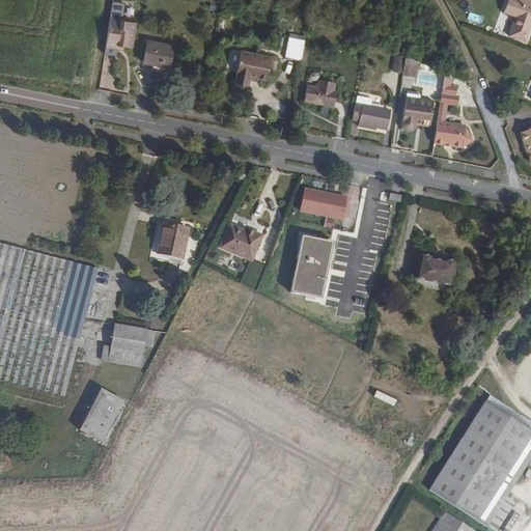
[(123,2),(112,0),(111,0),(110,16),(121,18),(123,2)]
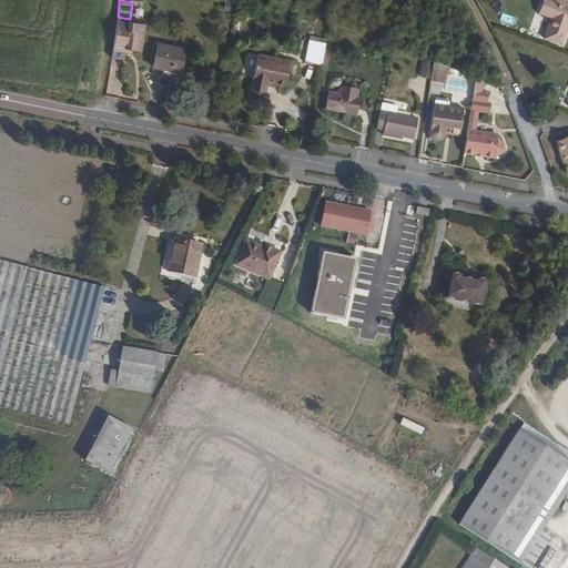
[(567,0),(545,0),(543,11),(555,16),(547,37),(566,42),(567,34),(567,0)]
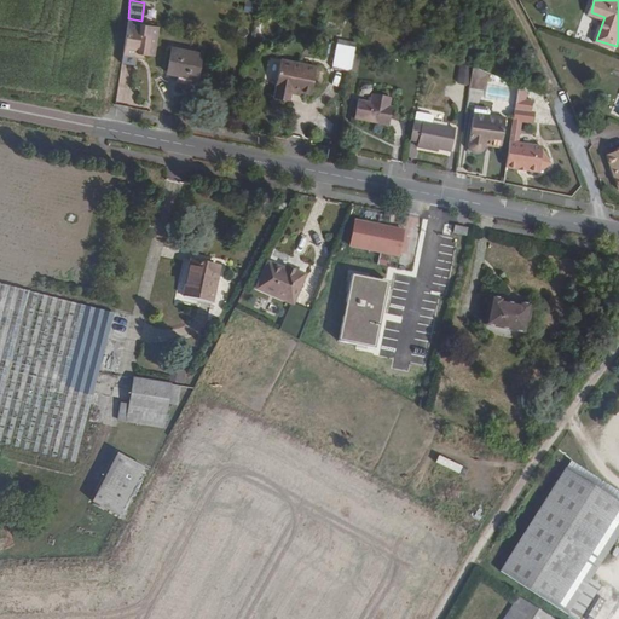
[(561,28),(563,19),(548,15),(545,23),(561,28)]
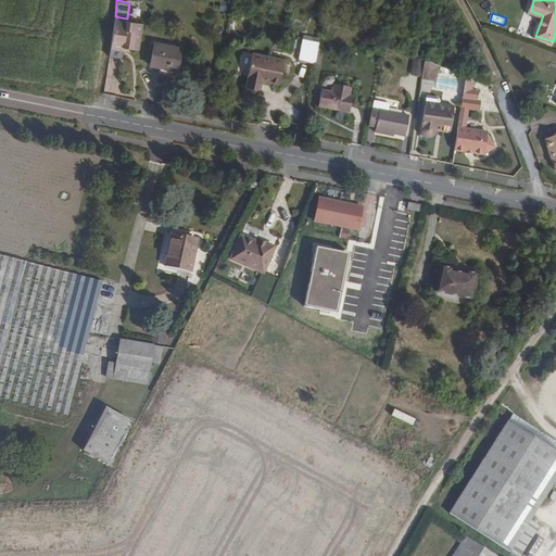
[(115,16),(109,55),(122,57),(123,49),(135,51),(135,49),(137,49),(141,23),(136,22),(137,20),(127,19),(115,16)]
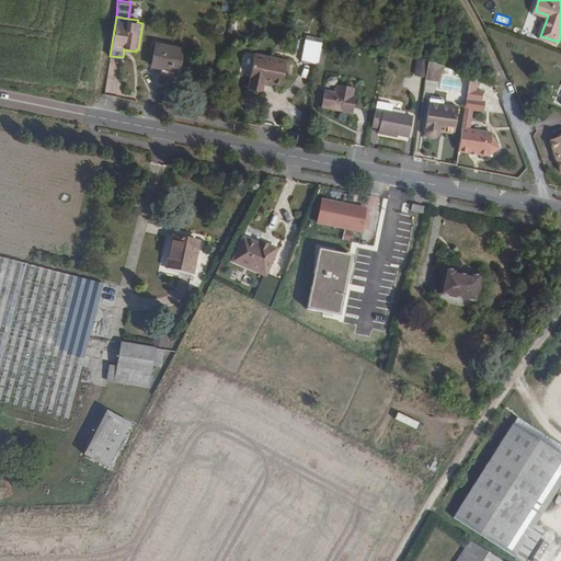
[(300,61),(317,64),(320,47),(321,42),(305,38),(300,61)]
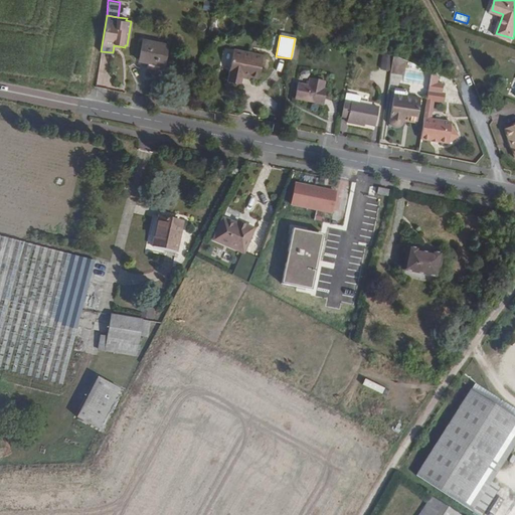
[(167,45),(142,40),(139,60),(148,62),(149,58),(164,61),(167,45)]
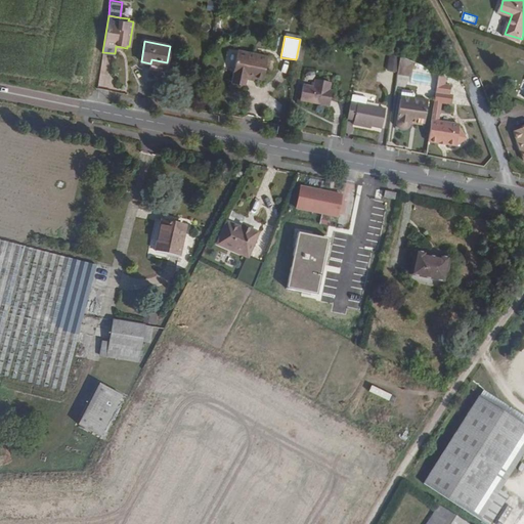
[(244,82),(245,77),(246,74),(255,75),(263,77),(267,55),(237,50),(231,80),(244,82)]
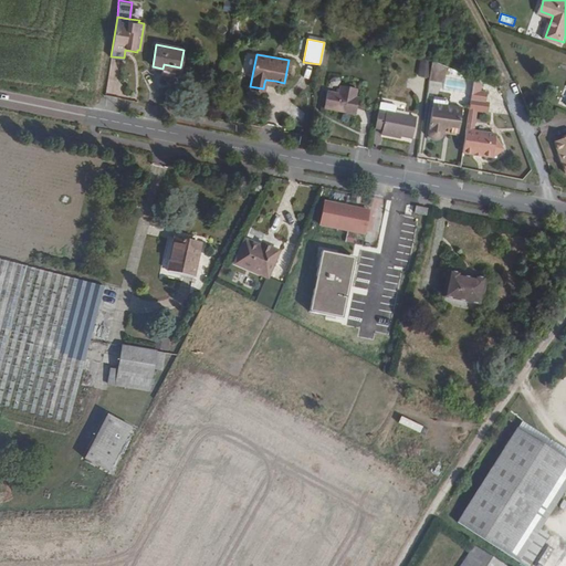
[(431,60),(428,77),(442,80),(444,65),(431,60)]
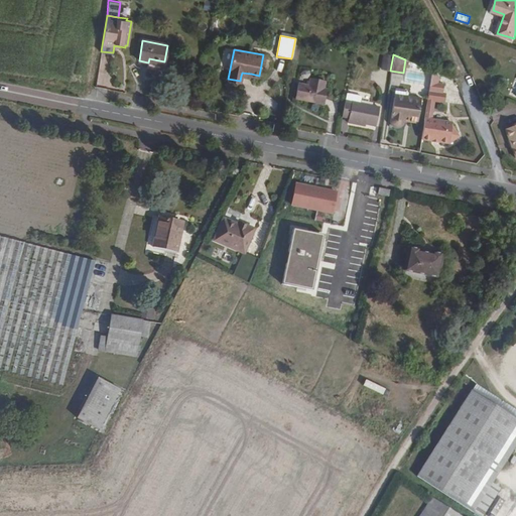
[(436,82),(438,73),(431,70),(428,89),(441,91),(443,82),(436,82)]
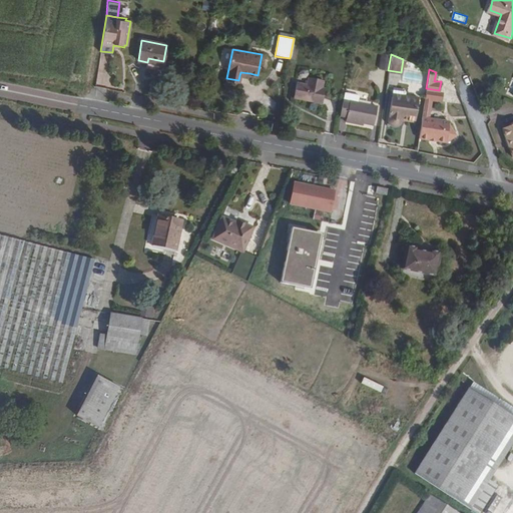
[(297,82),(293,98),(321,103),(324,88),(322,87),(323,80),(308,76),(306,84),(297,82)]
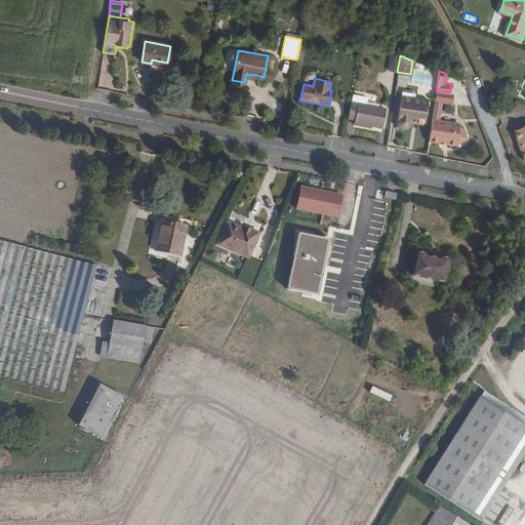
[(455,93),(449,92),(436,90),(432,120),(443,122),(446,102),(454,103),(455,93)]
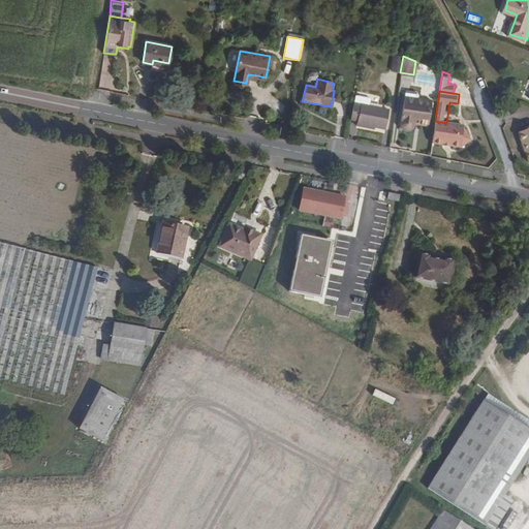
[(416,101),(403,99),(399,123),(399,125),(403,129),(407,129),(409,128),(411,126),(412,121),(417,121),(416,124),(426,125),(430,101),(416,99),(416,101)]
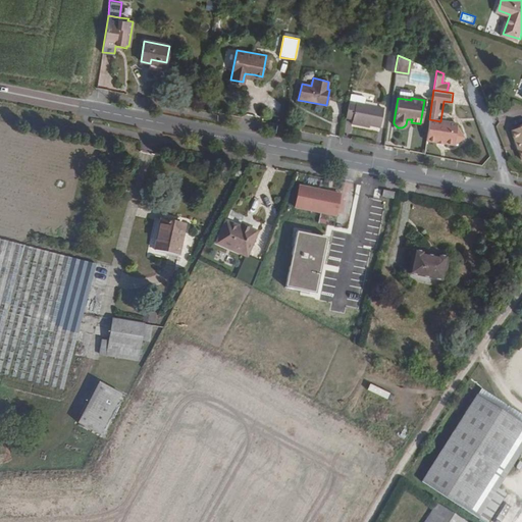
[(349,102),(346,117),(352,118),(351,123),(360,125),(361,122),(368,124),(379,126),(382,109),(349,102)]
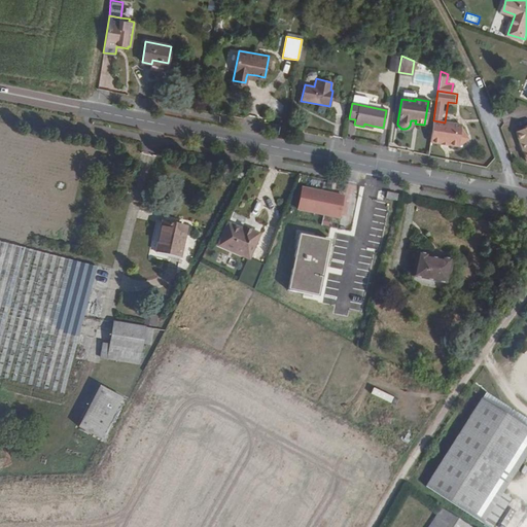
[(433,120),(430,141),(447,143),(447,144),(458,146),(458,142),(466,137),(461,128),(461,125),(445,123),(433,120)]
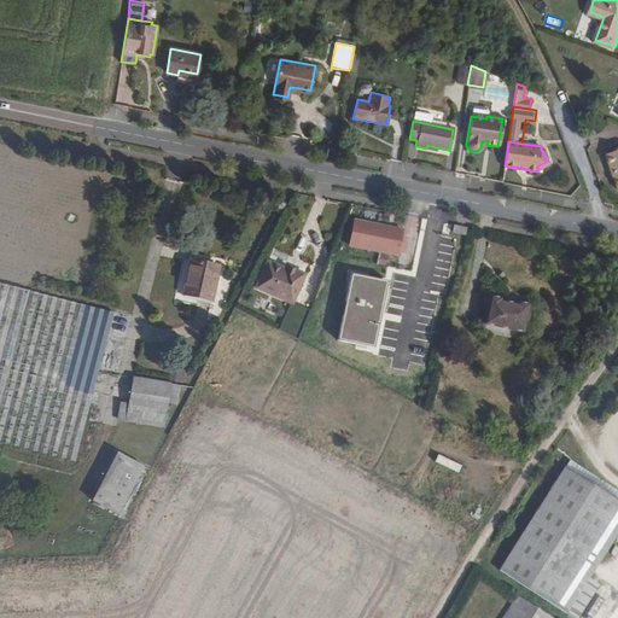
[(537,167),(537,172),(548,163),(547,161),(537,167)]
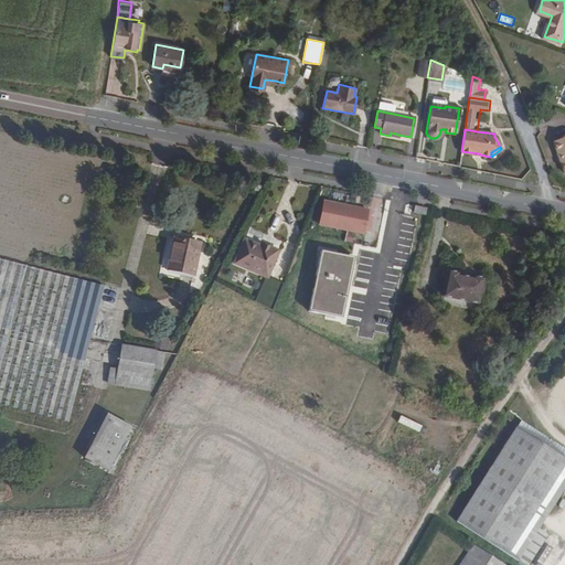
[(322,201),(319,227),(366,232),(370,205),(322,201)]
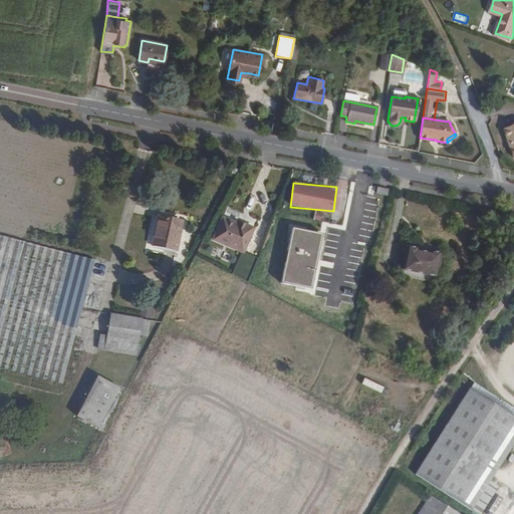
[(183,221),(161,216),(155,245),(177,249),(183,221)]
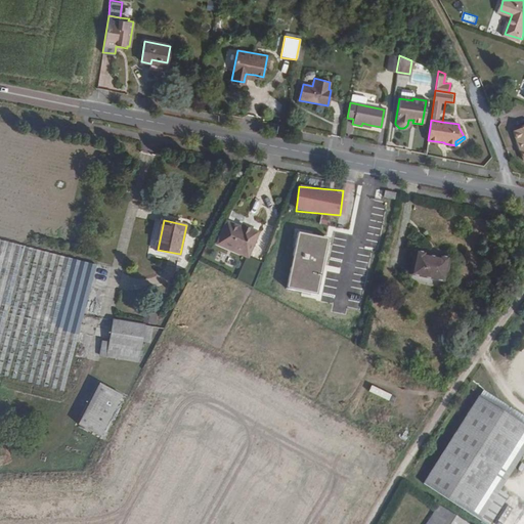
[(237,227),(225,222),(216,244),(245,256),(255,233),(238,225),(237,227)]
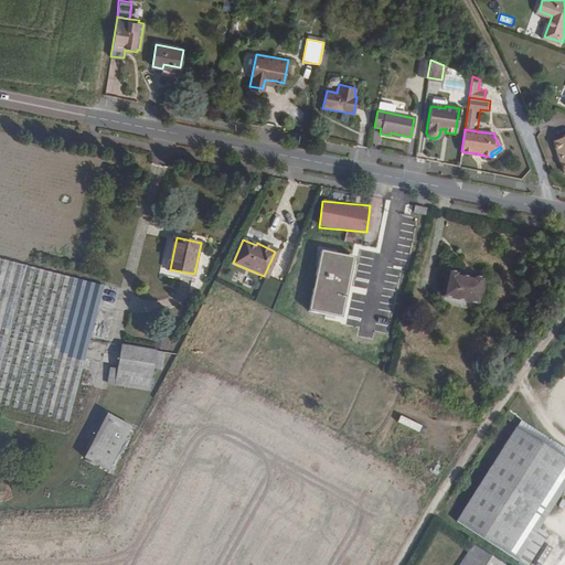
[(440,252),(435,276),(471,284),(477,259),(466,257),(466,259),(450,256),(450,254),(440,252)]
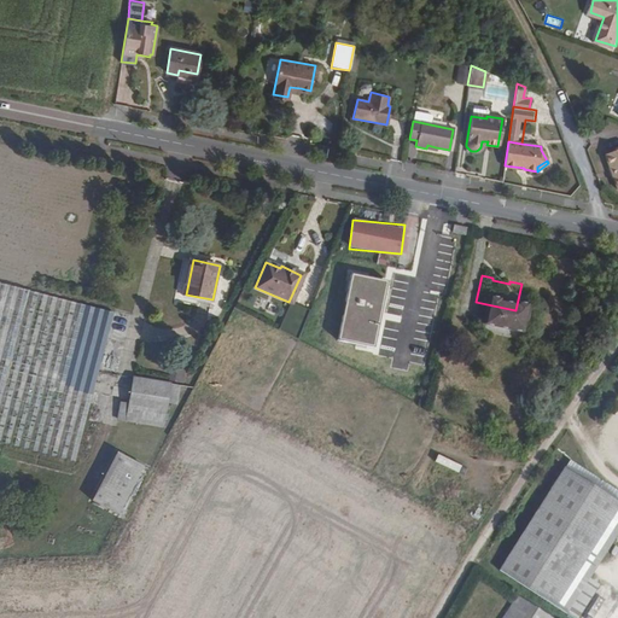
[(0,394),(28,291),(0,284),(0,394)]
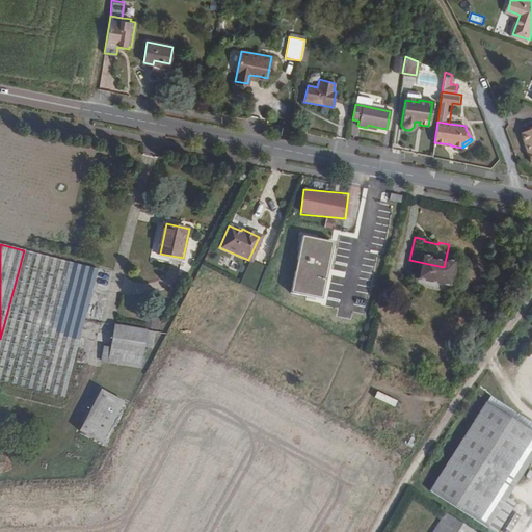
[(98,269),(24,250),(0,339),(0,381),(64,398),(98,269)]
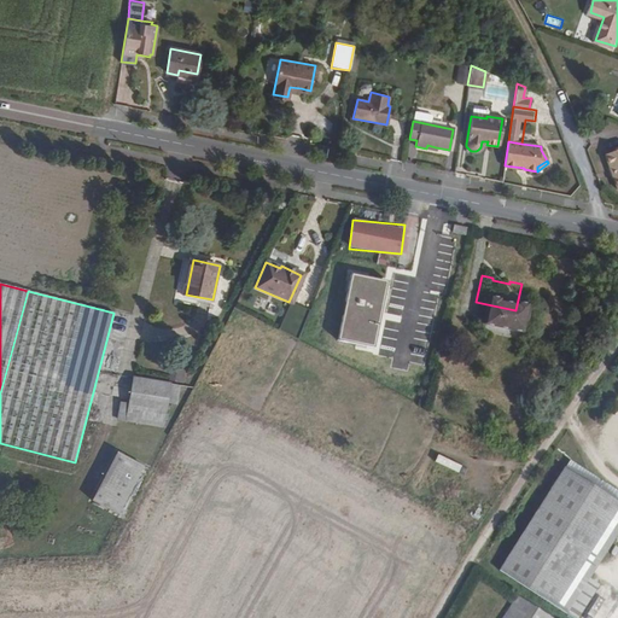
[(170,384),(133,378),(126,420),(163,426),(170,384)]
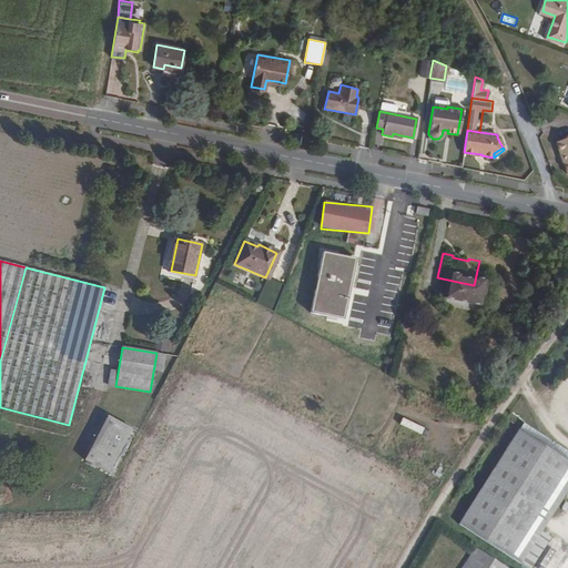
[(132,427),(108,415),(85,458),(109,472),(132,427)]
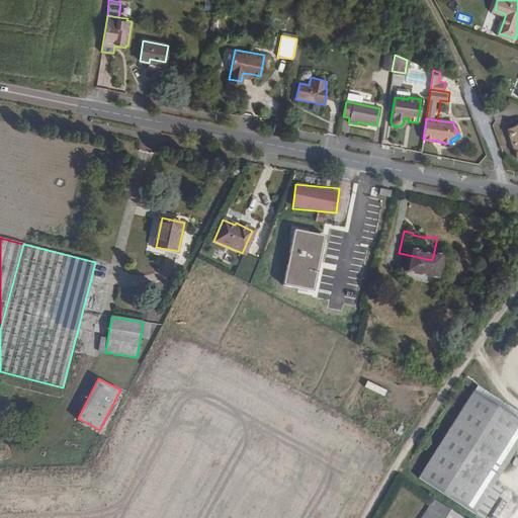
[(517,424),(517,419),(475,390),(417,473),(463,506),(517,424)]
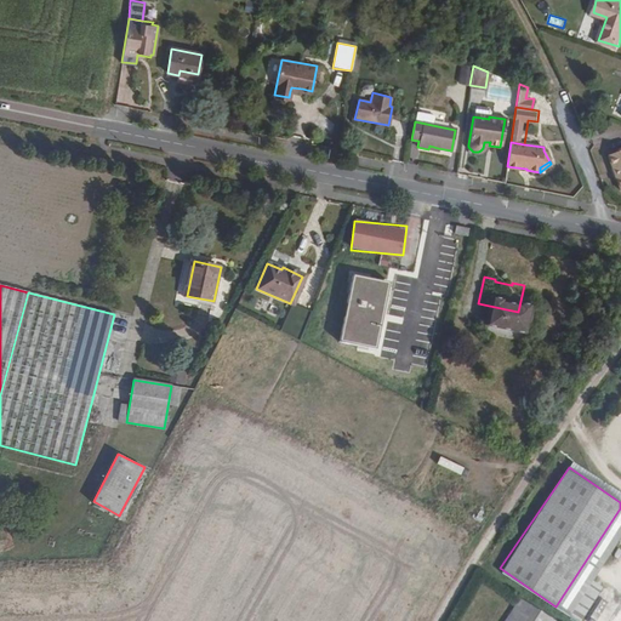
[(550,620),(522,602),(508,620),(550,620)]
